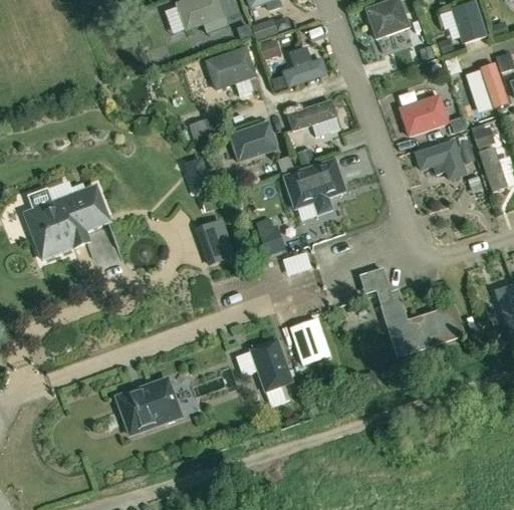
[(224,15),(218,0),(185,0),(177,3),(187,29),(224,15)]
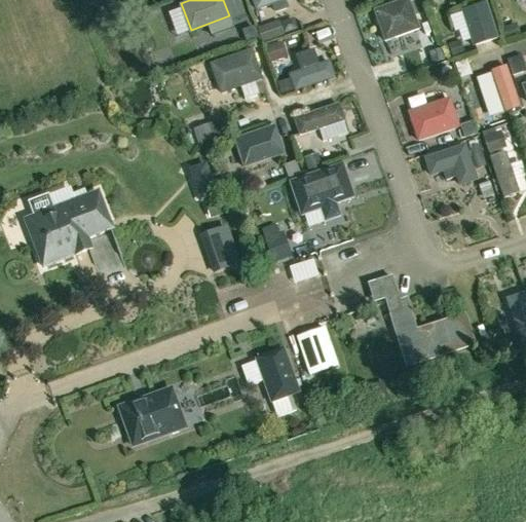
[(287,5),(285,0),(254,0),(256,6),(271,1),(274,9),(287,5)]
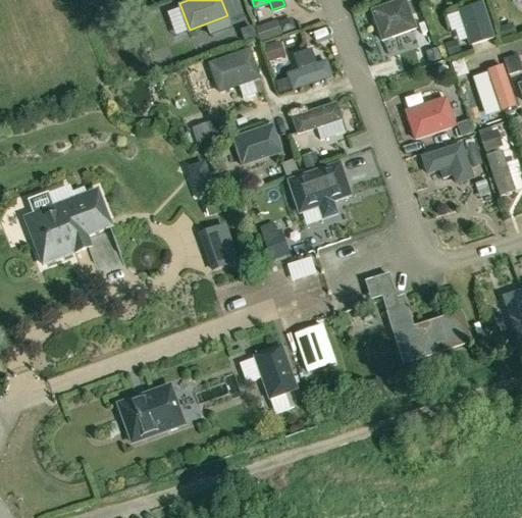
[(382,39),(416,27),(407,0),(400,0),(372,10),(382,39)]
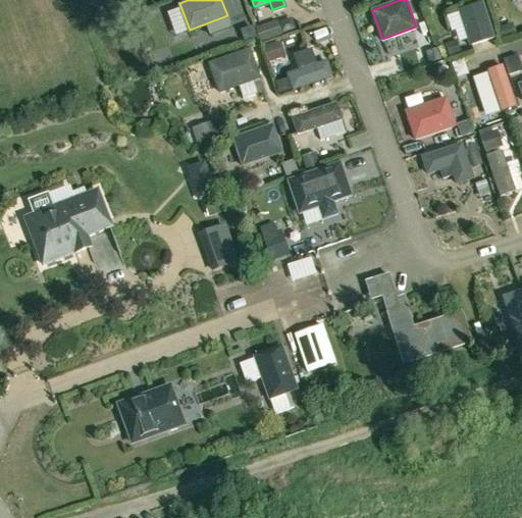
[(463,21),(468,36),(470,44),(493,37),(482,2),(459,9),(460,10),(463,21)]
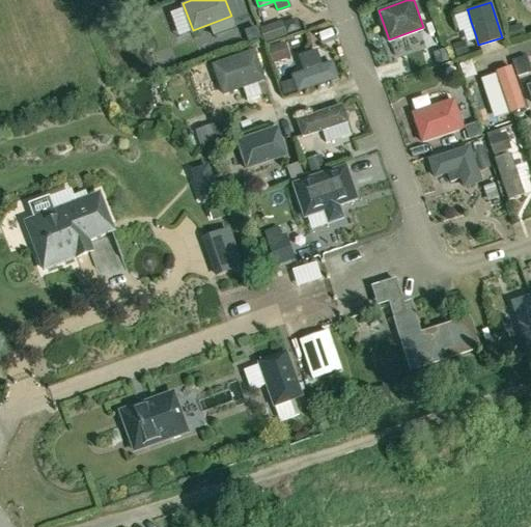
[(295,44),(276,49),(282,70),(301,64),(295,44)]
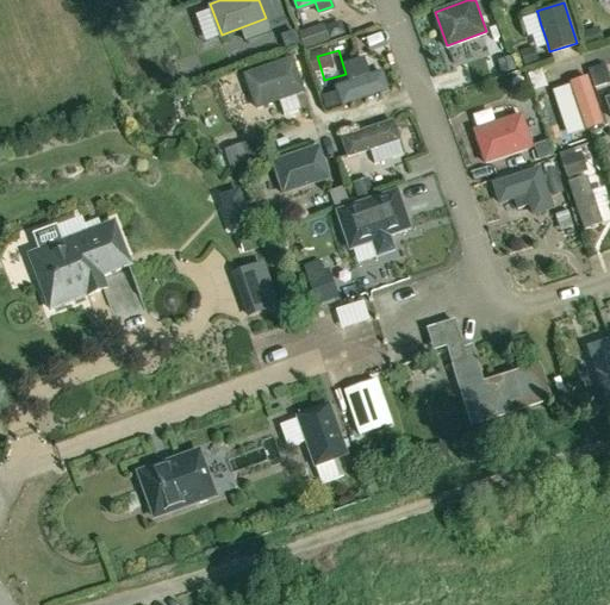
[(288,54),(244,69),(256,105),(300,89),(288,54)]
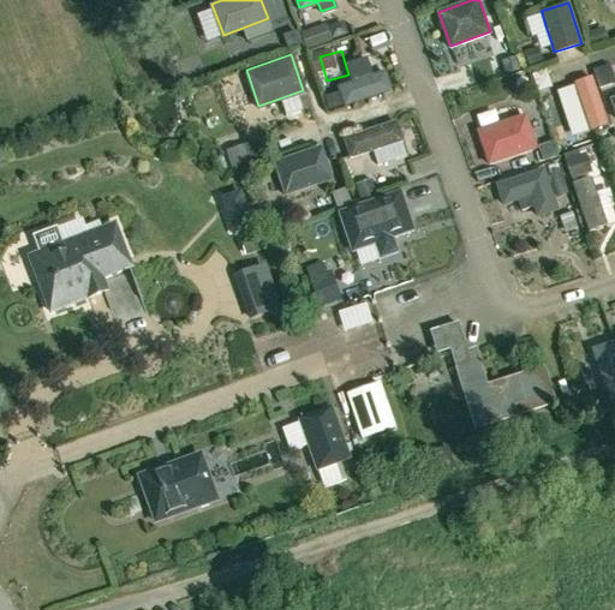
[(515,54),(501,58),(505,71),(519,67),(515,54)]
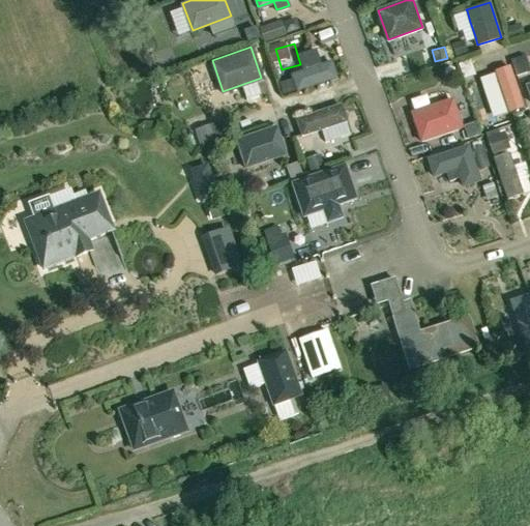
[(330,61),(320,64),(315,49),(298,54),(303,70),(292,74),(297,89),(335,77),(330,61)]
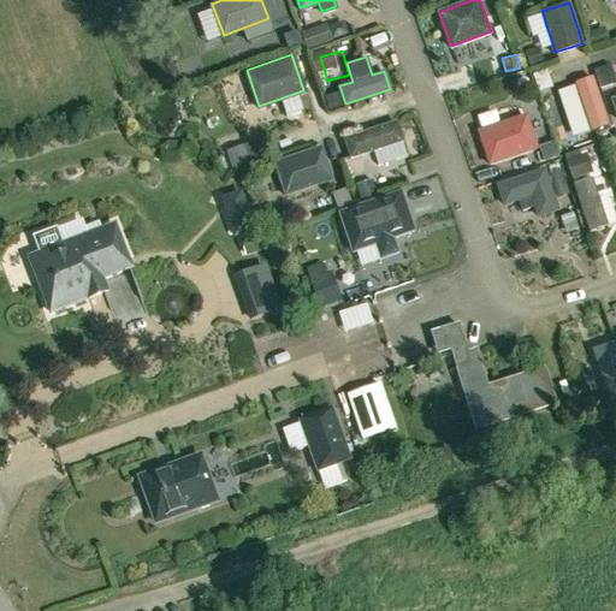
[(592,129),(610,123),(594,77),(576,83),(592,129)]
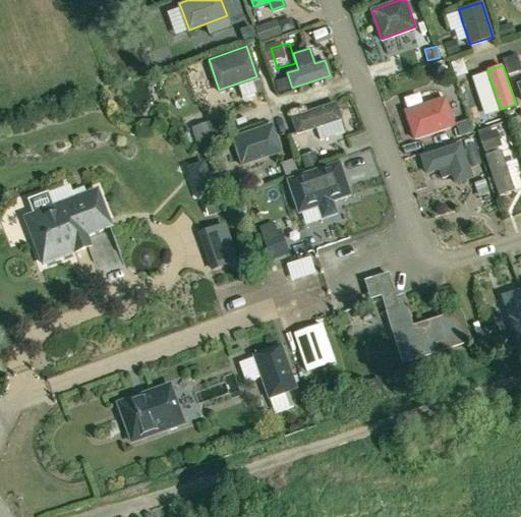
[(200,82),(207,100),(218,96),(212,78),(200,82)]
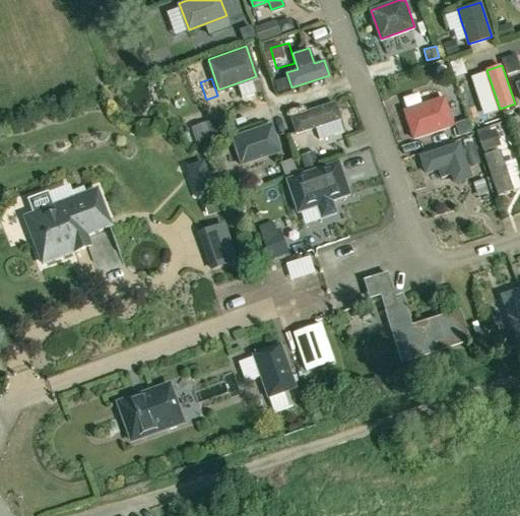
[(414,137),(452,125),(443,98),(405,110),(414,137)]
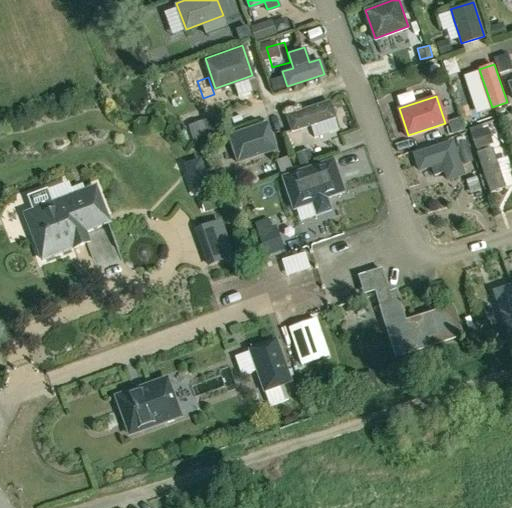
[(336,127),(333,117),(334,116),(328,100),(287,114),(292,130),(311,124),(315,135),(336,127)]
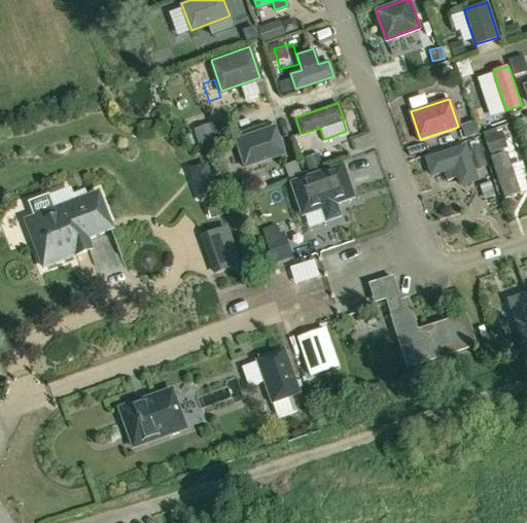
[(526,127),(526,121),(524,113),(516,116),(520,130),(526,127)]
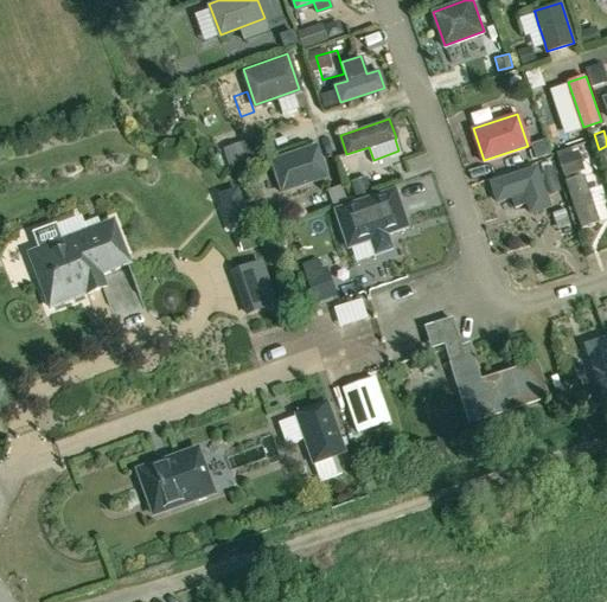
[(549,151),(544,135),(531,140),(536,155),(549,151)]
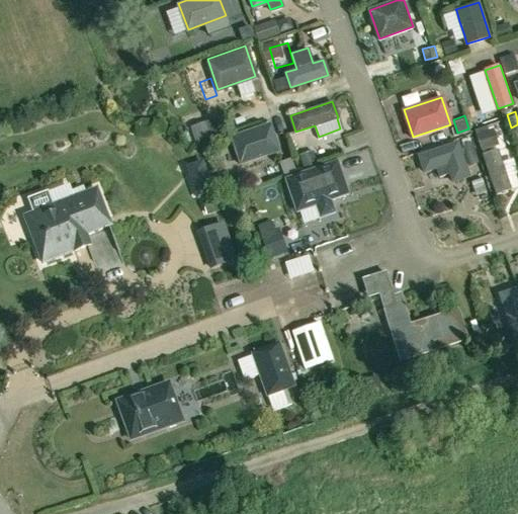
[(239,162),(276,150),(267,123),(231,136),(239,162)]
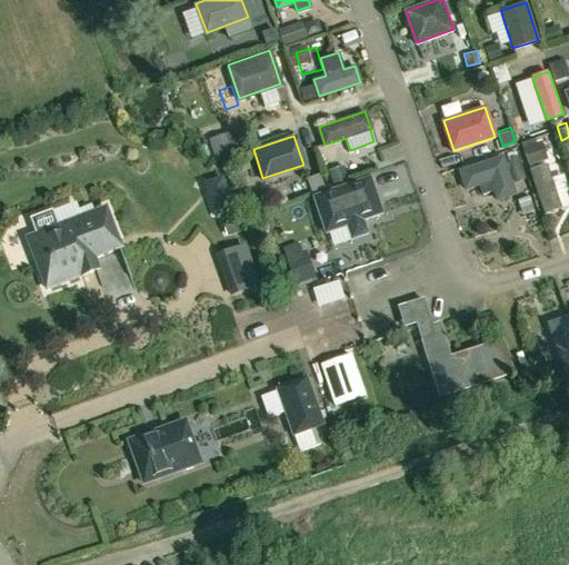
[(540,139),(522,146),(528,162),(546,156),(540,139)]
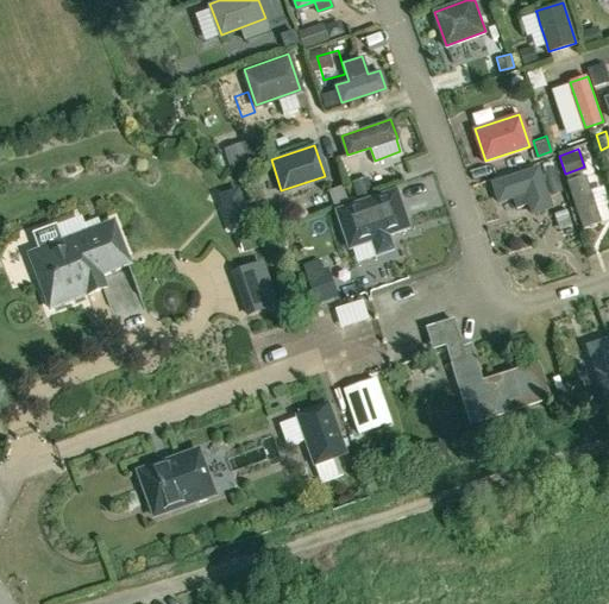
[(551,193),(563,188),(553,163),(542,168),(551,193)]
